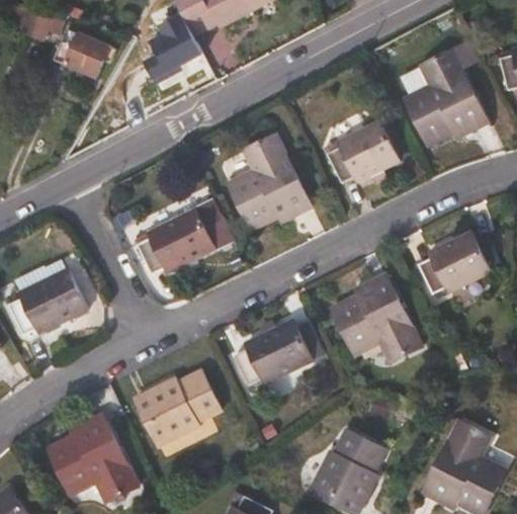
[(8,19),(58,35),(65,14),(21,0),(14,0),(8,19)]
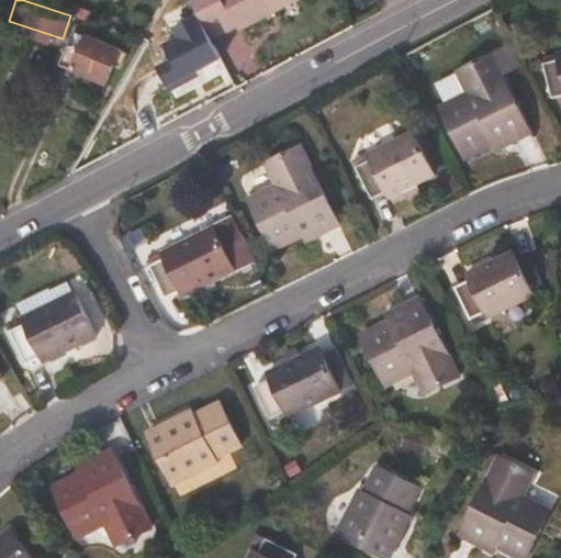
[(191,0),(211,36),(235,23),(237,26),(287,0),(191,0)]
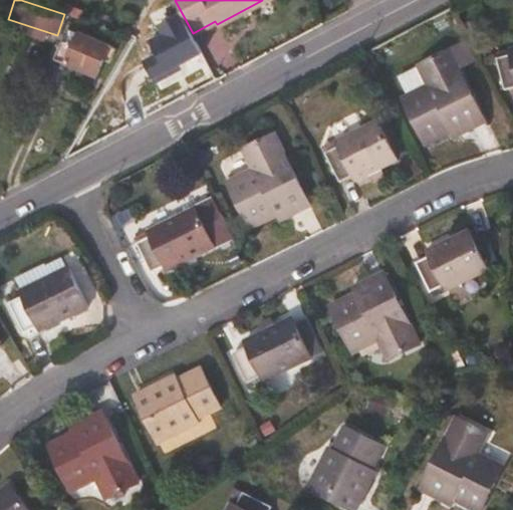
[(114,44),(65,26),(54,55),(95,71),(101,56),(108,59),(114,44)]
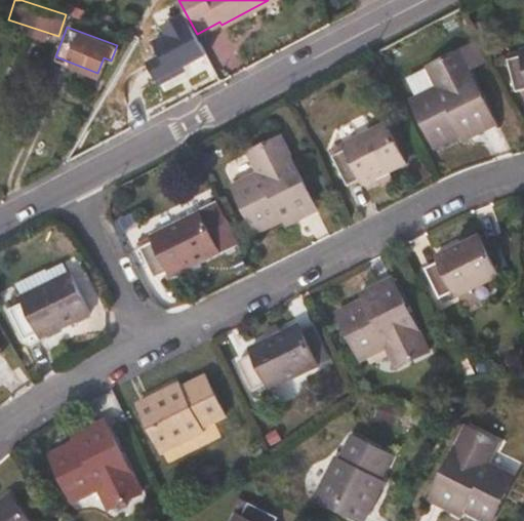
[(523,46),(519,48),(520,53),(506,56),(515,89),(523,86),(523,46)]
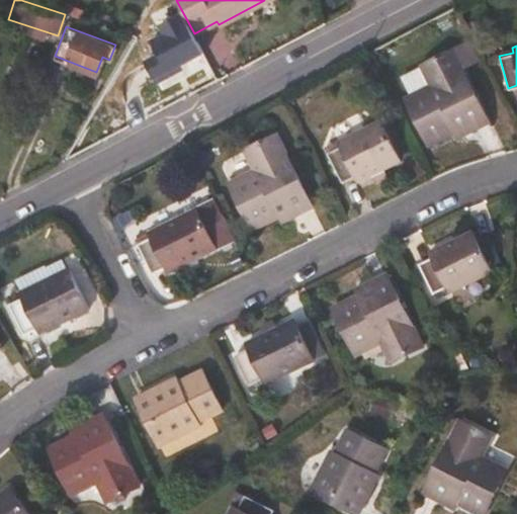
[(487,121),(452,50),(425,62),(434,81),(405,96),(428,145),(467,124),(469,130),(487,121)]
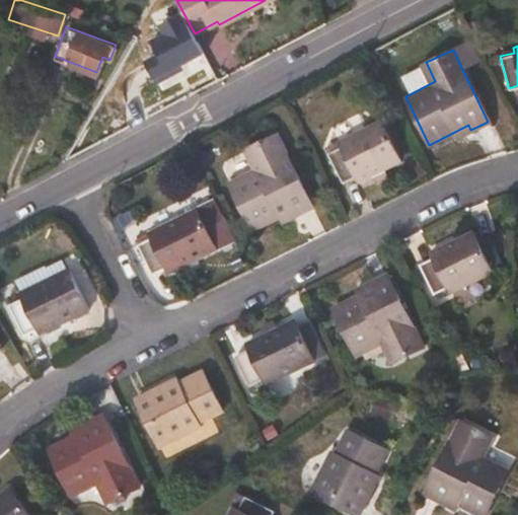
[(399,160),(379,121),(338,141),(340,146),(327,152),(342,180),(354,174),(357,180),(399,160)]
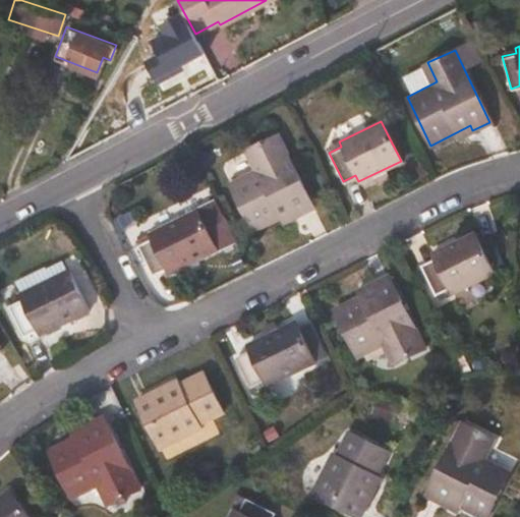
[(312,207),(278,133),(249,147),(260,166),(229,181),(252,229),(291,210),(293,216),(312,207)]
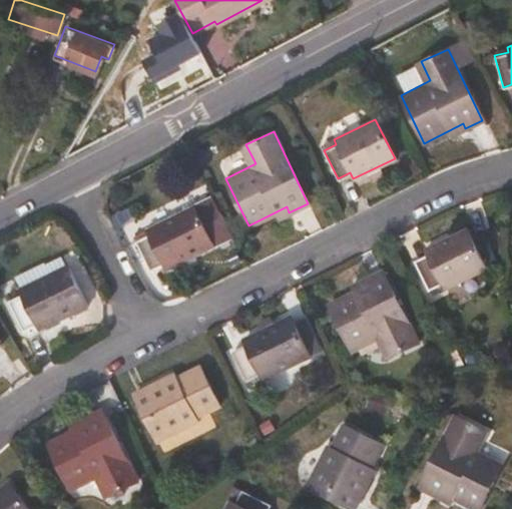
[(213,244),(193,205),(146,228),(148,234),(136,240),(149,269),(162,262),(165,270),(213,244)]
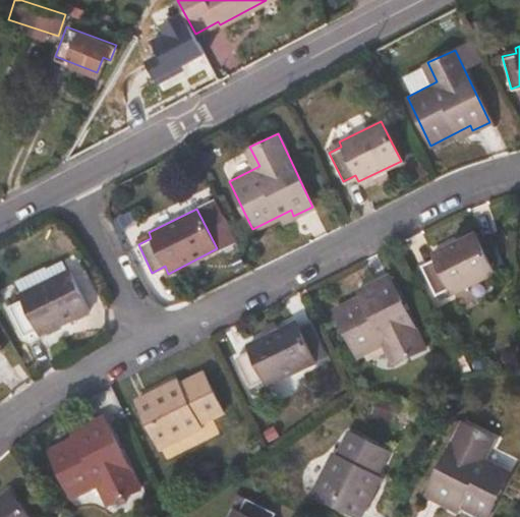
[(493,272),(472,232),(431,252),(435,259),(421,265),(437,293),(449,287),(452,292),(493,272)]
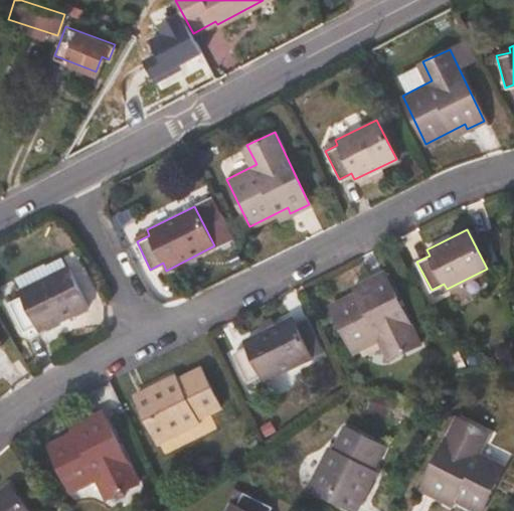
[(87,306),(66,267),(21,289),(23,295),(9,302),(24,330),(37,324),(39,329),(87,306)]
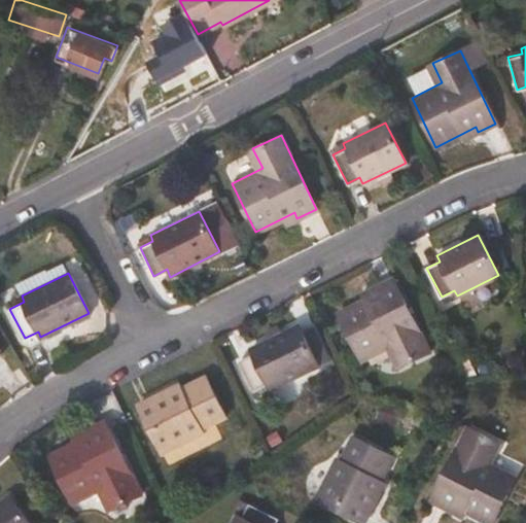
[(428,350),(391,277),(374,286),(377,291),(338,311),(361,359),(391,344),(401,364),(428,350)]
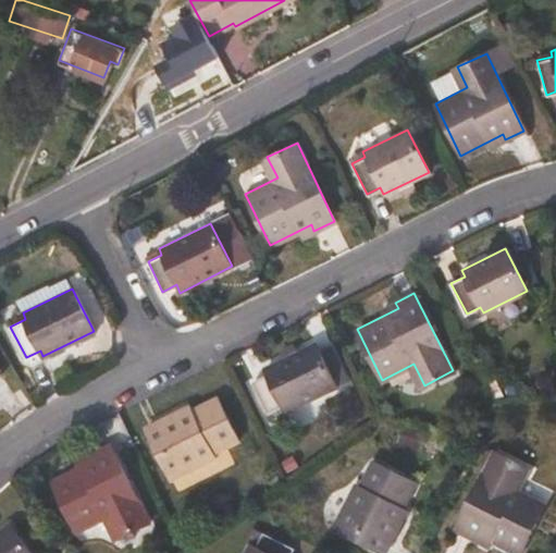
[(336,385),(314,343),(263,368),(267,375),(252,381),(268,412),(281,404),(285,412),(336,385)]
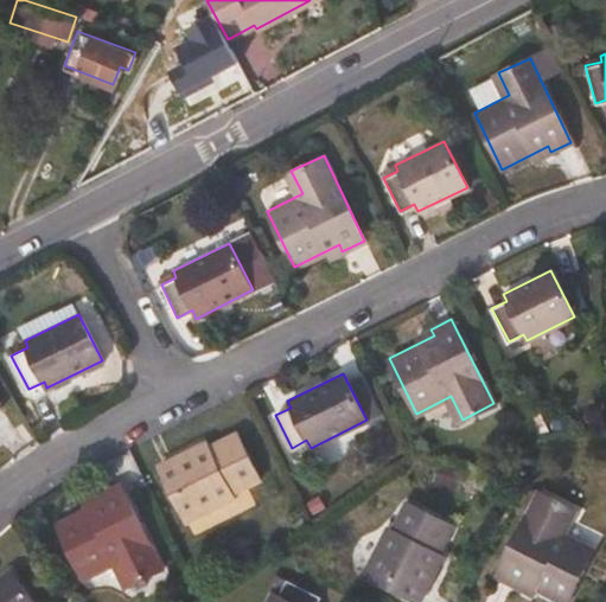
[(259,479),(235,433),(201,449),(198,444),(159,466),(187,520),(235,495),(233,492),(259,479)]
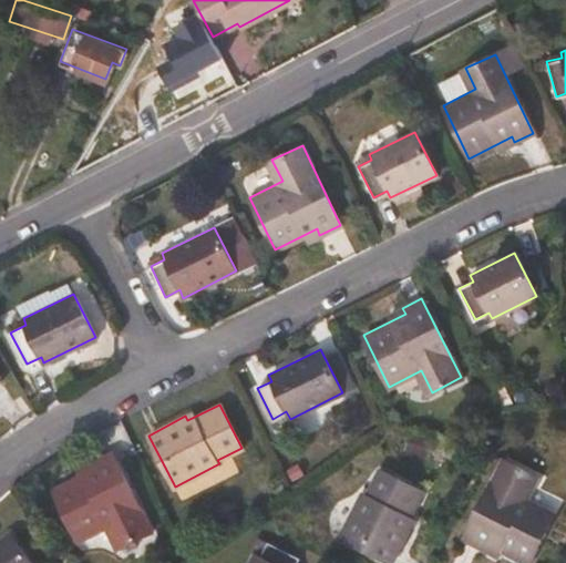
[(151,531),(112,452),(93,461),(95,467),(52,489),(79,541),(111,524),(122,545),(151,531)]
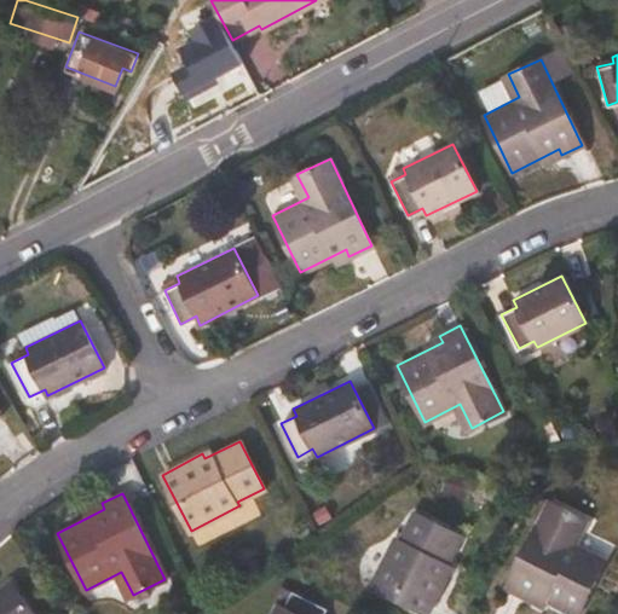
[(579,516),(549,500),(506,586),(525,597),(529,591),(576,613),(602,557),(569,539),(579,516)]
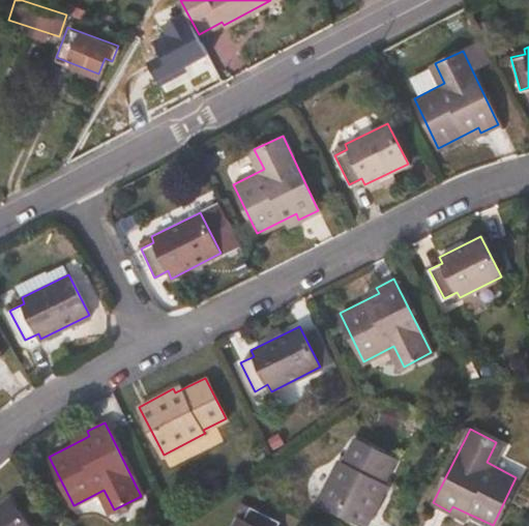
[(394,458),(354,437),(342,460),(338,458),(316,500),(364,525),(382,489),(379,488),(394,458)]
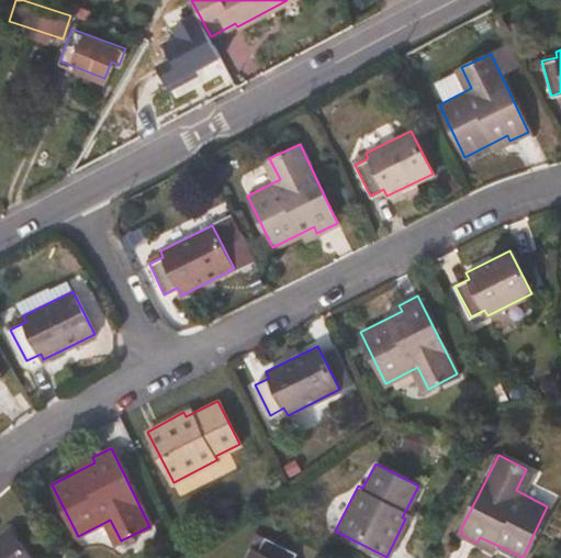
[(0,557),(32,557),(9,527),(0,534),(0,557)]
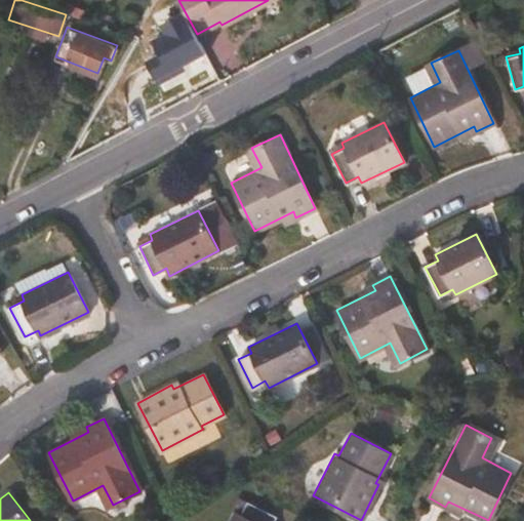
[(273,520),(276,517),(247,502),(241,514),(234,511),(228,520),(273,520)]
